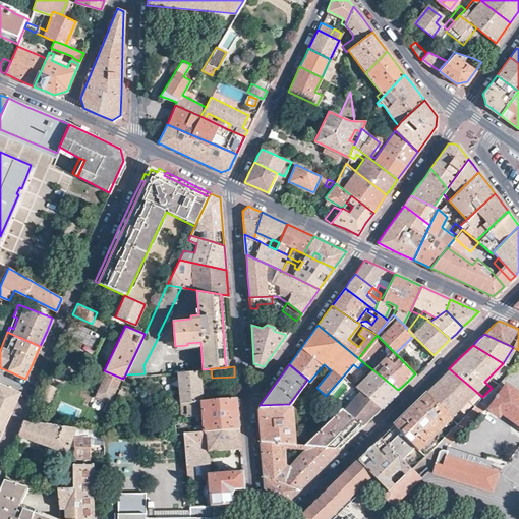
[(475,391),(449,368),(437,381),(425,392),(450,416),(475,391)]
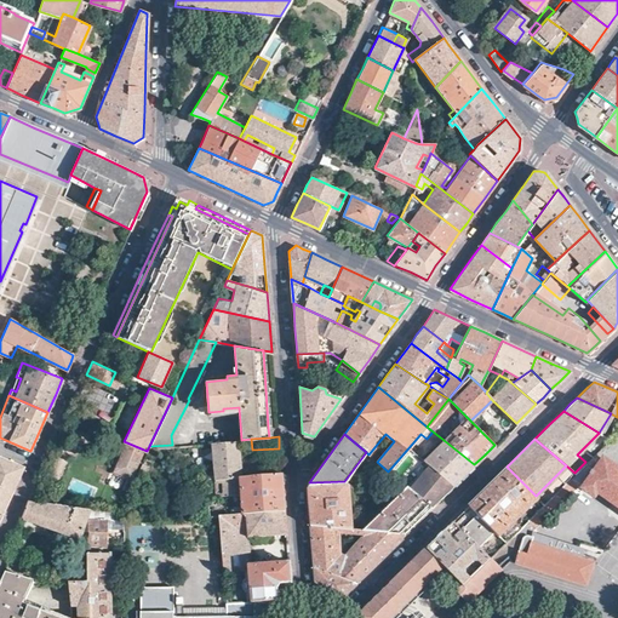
[(239,440),(211,441),(215,478),(240,475),(239,440)]
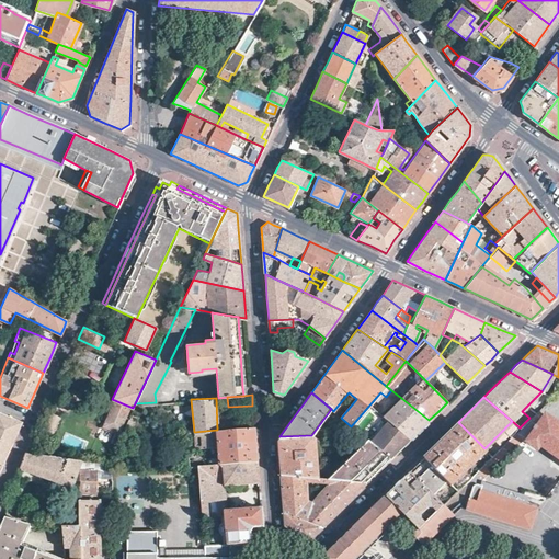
[(429,420),(401,398),(385,418),(409,438),(421,428),(429,420)]
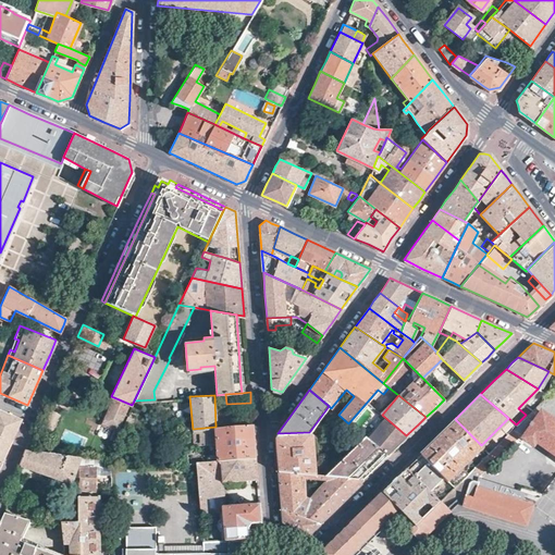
[(540,411),(533,407),(526,415),(516,424),(512,428),(519,433),(532,442),(535,439),(554,452),(554,420),(541,410),(540,411)]
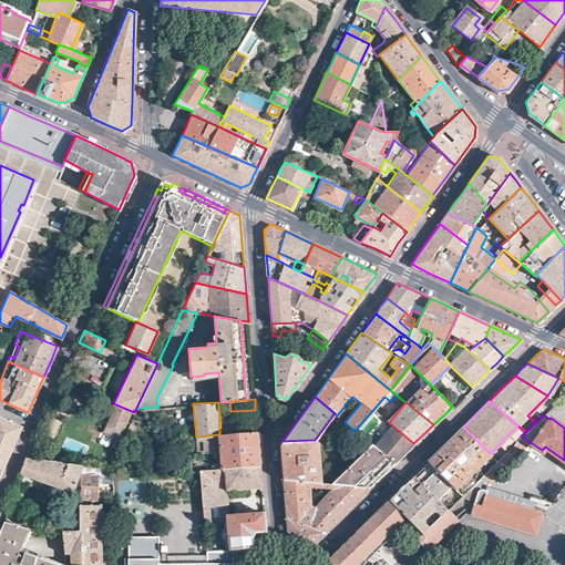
[(390,460),(394,463),(404,453),(413,443),(389,422),(382,417),(380,420),(369,432),(365,439),(371,444),(390,460)]
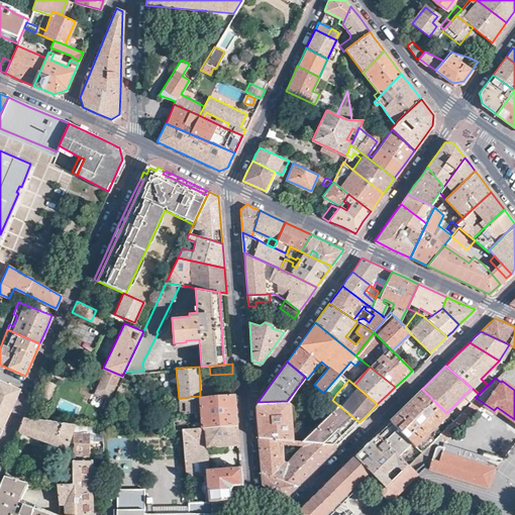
[(10,409),(19,390),(0,381),(0,429),(1,429),(10,409)]
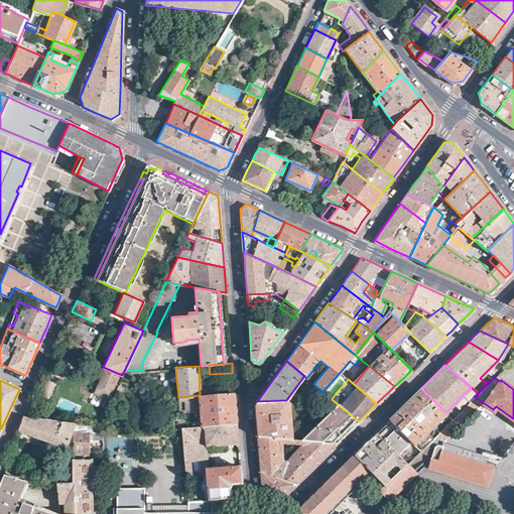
[(432,437),(432,436),(427,431),(446,413),(445,412),(421,388),(404,404),(389,419),(419,450),(432,437)]
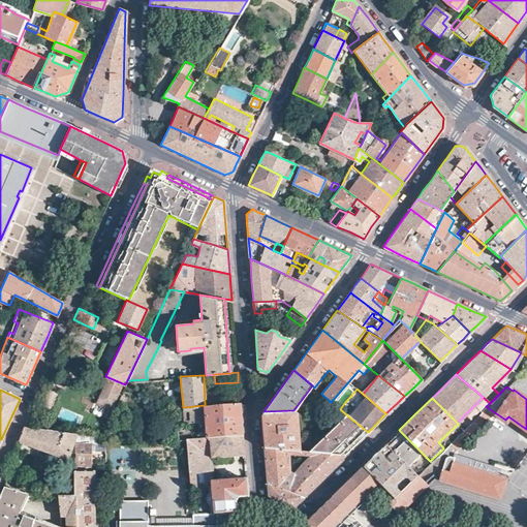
[(241,419),(240,402),(205,405),(183,407),(184,422),(202,421),(202,426),(207,426),(207,436),(209,436),(242,434),(241,419)]
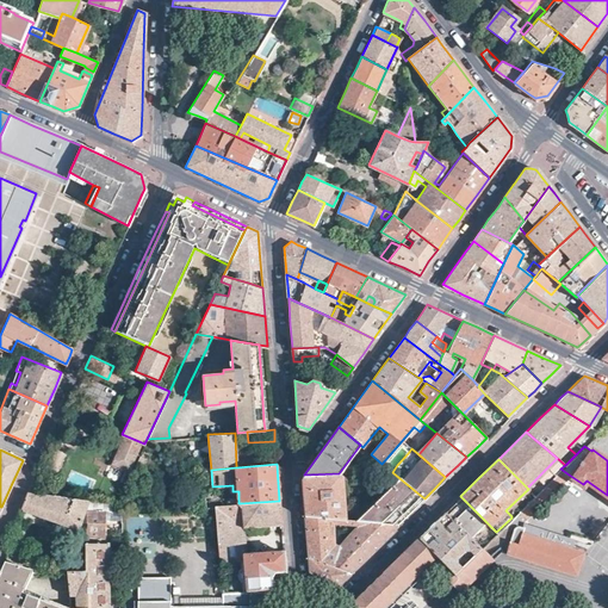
[(512,516),(512,517),(522,521),(569,475),(560,469),(534,495),(512,516)]
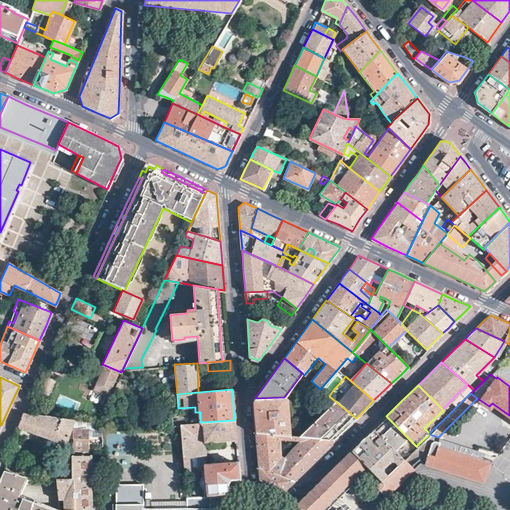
[(23,414),(31,415),(38,399),(31,396),(23,414)]
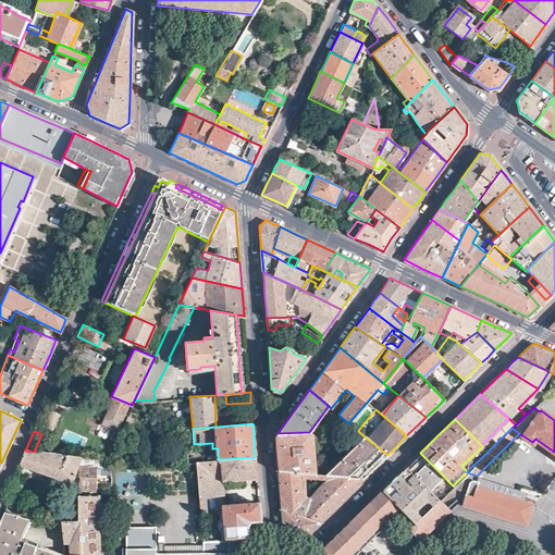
[(309,432),(278,433),(275,436),(276,453),(278,469),(299,471),(304,472),(316,473),(311,435),(309,432)]
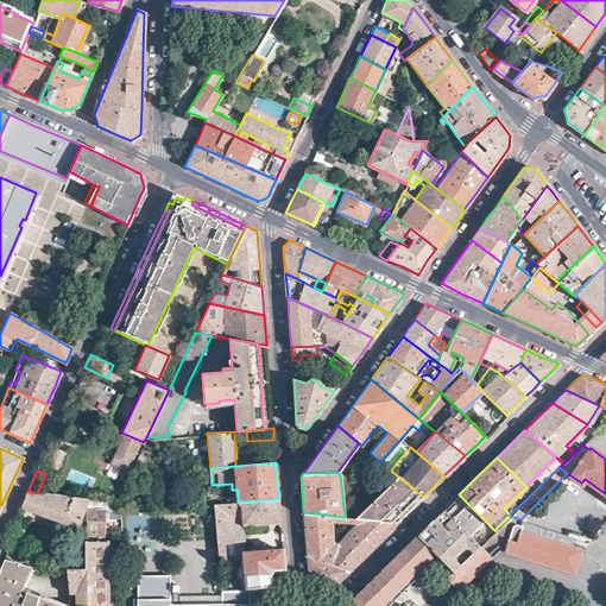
[(391,522),(395,518),(418,493),(398,477),(358,518),(367,519),(391,522)]
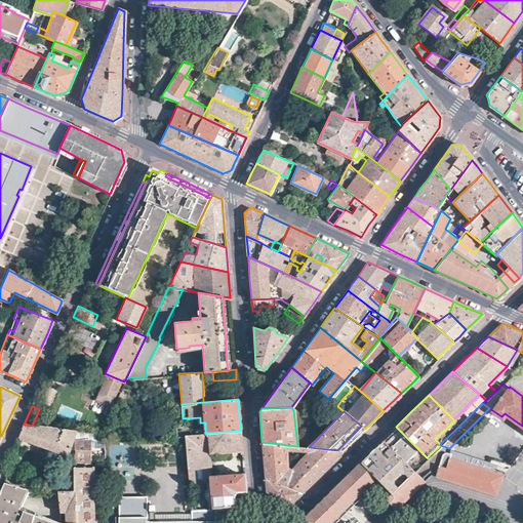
[(72,439),(75,430),(32,426),(24,425),(18,439),(67,454),(72,439)]
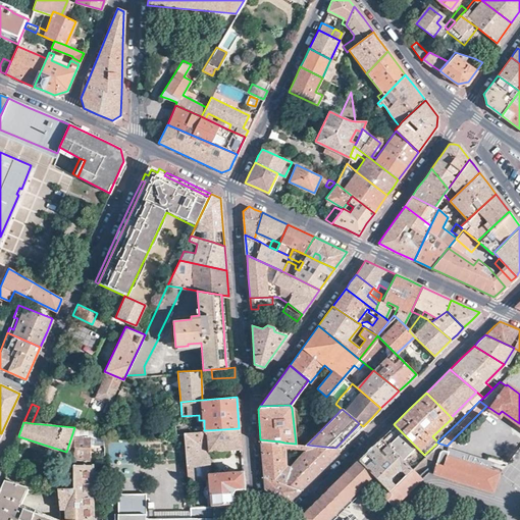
[(363,426),(359,423),(339,445),(335,448),(341,448),(352,436),(363,426)]
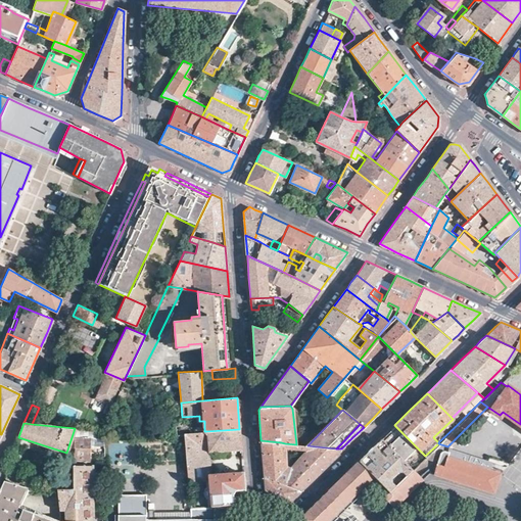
[(388,431),(381,438),(411,470),(425,456),(394,425),(388,431)]
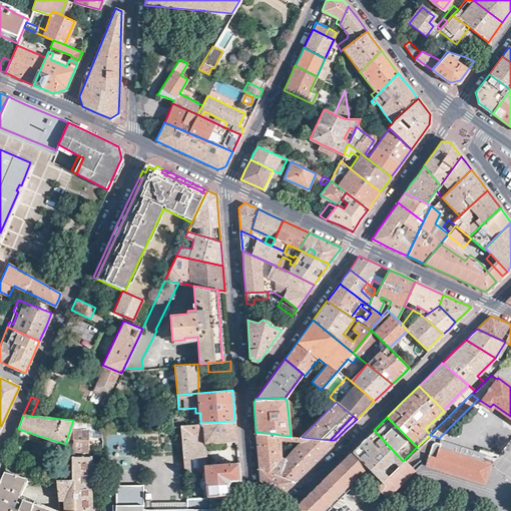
[(99,428),(99,422),(73,420),(70,429),(72,429),(86,428),(99,428)]
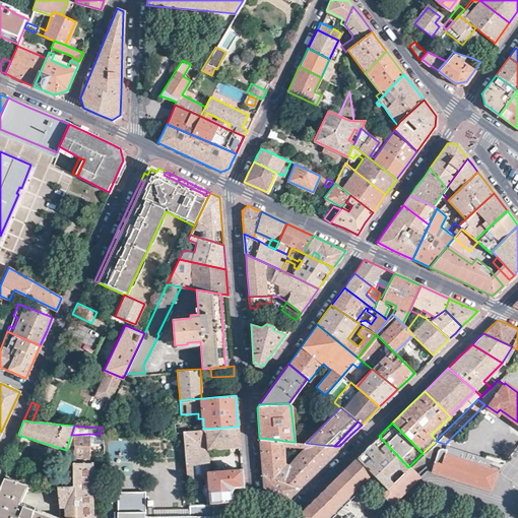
[(238,427),(205,429),(207,448),(240,446),(239,436),(238,427)]
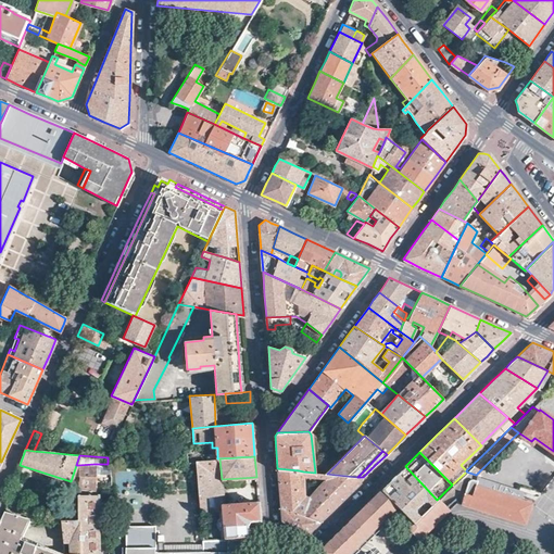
[(217,458),(196,460),(197,468),(200,512),(223,510),(223,504),(222,479),(219,458),(217,458)]
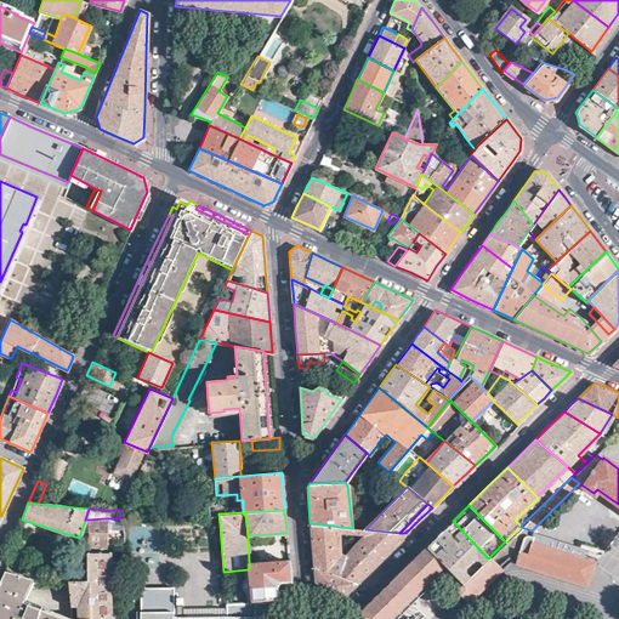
[(104,544),(104,518),(87,520),(86,531),(87,531),(87,541),(86,544),(86,552),(91,545),(104,544)]
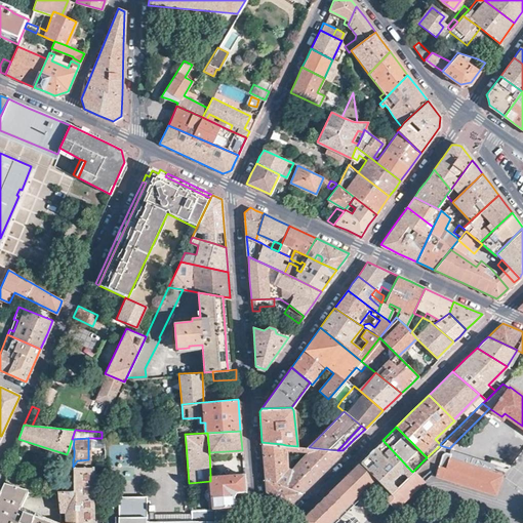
[(373,449),(360,461),(374,477),(391,493),(412,472),(383,440),(373,449)]
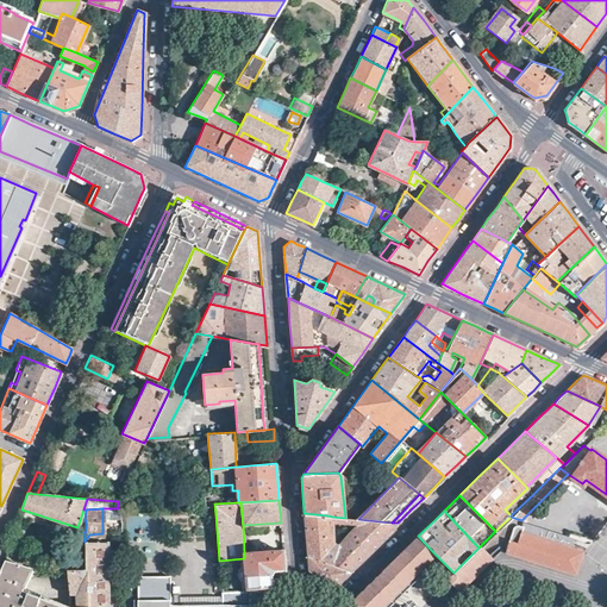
[(304,513),(310,579),(311,579),(320,582),(324,583),(329,586),(332,588),(365,555),(398,523),(392,523),(368,520),(338,549),(330,546),(327,515),(304,513)]
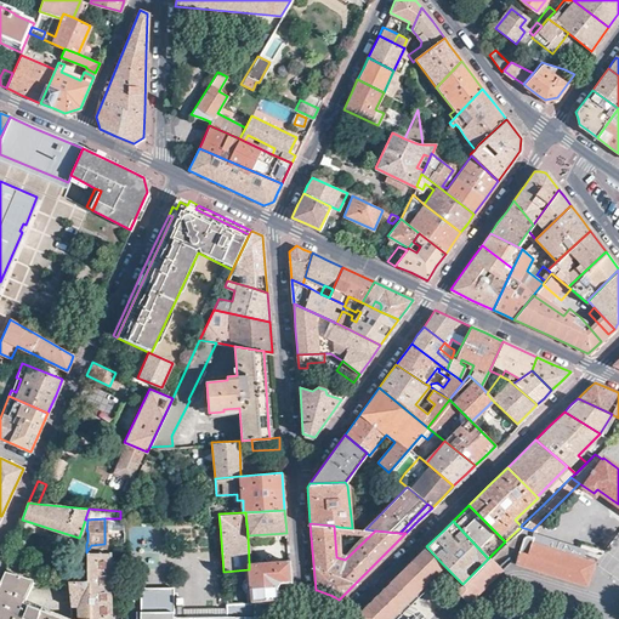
[(357,541),(362,529),(352,528),(339,527),(340,549),(350,550),(357,541)]
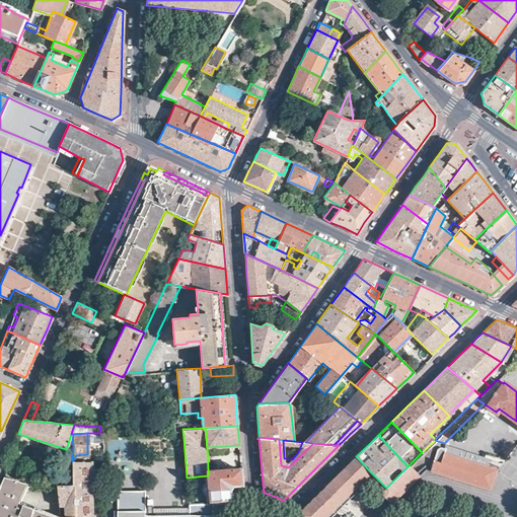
[(444,443),(435,440),(422,452),(408,466),(386,488),(381,492),(390,502),(427,467),(485,487),(492,467),(478,462),(482,456),(444,443)]
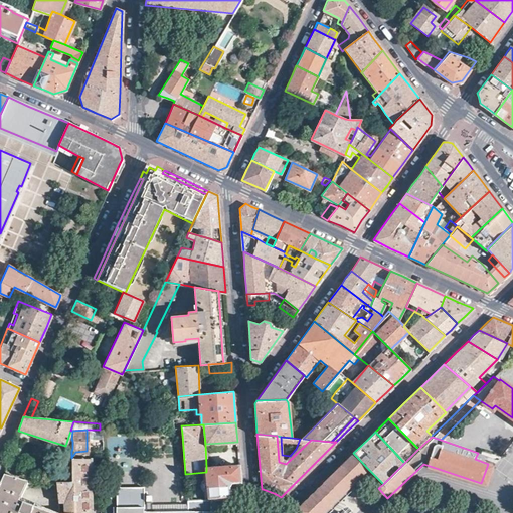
[(353,453),(296,509),(298,512),(323,512),(367,468),(353,453)]
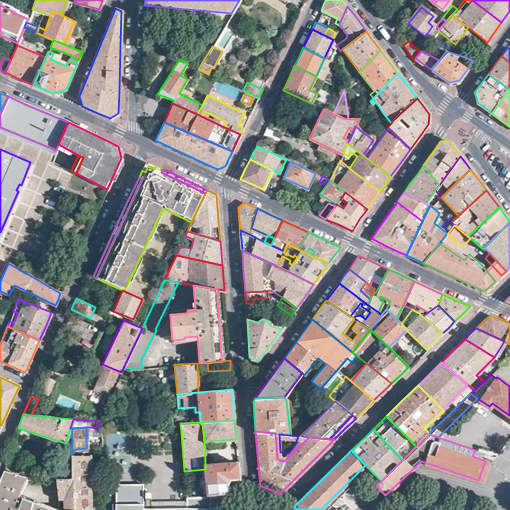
[(91,509),(91,455),(71,455),(71,472),(71,479),(56,480),(57,509),(91,509)]
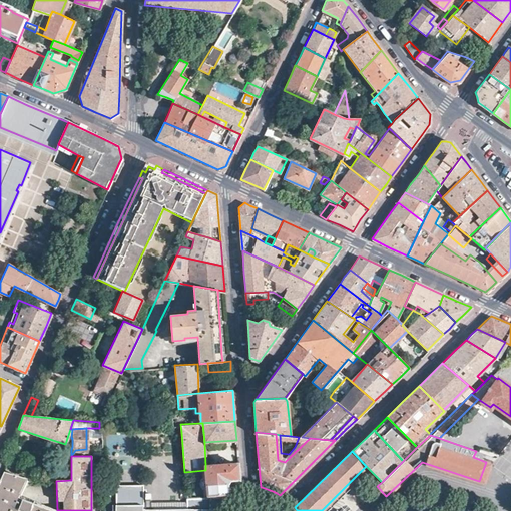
[(205,470),(207,496),(228,494),(227,483),(230,481),(240,480),(239,470),(238,463),(205,465),(205,470)]
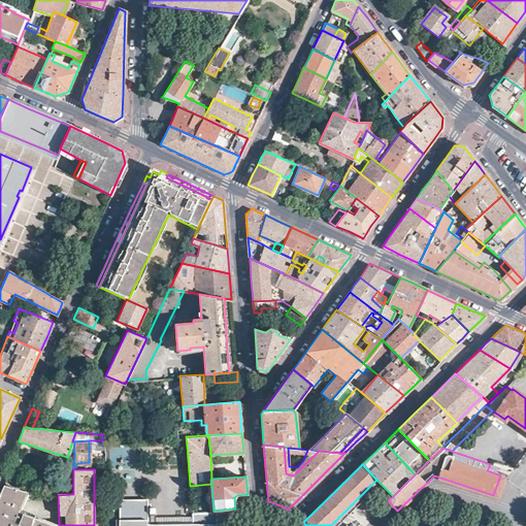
[(73,494),(73,487),(55,488),(50,486),(50,496),(58,495),(73,494)]
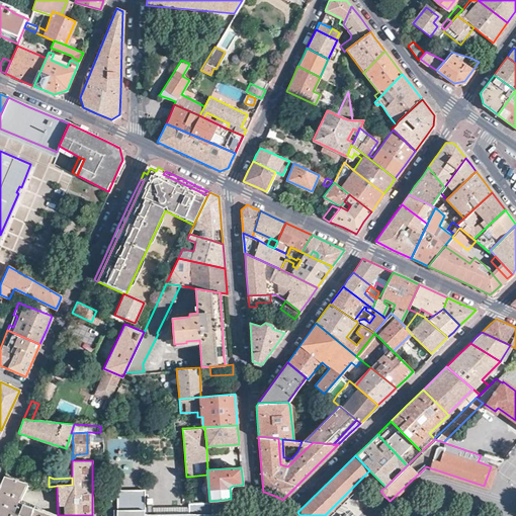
[(57,515),(19,501),(27,484),(6,478),(0,489),(0,515),(57,515)]
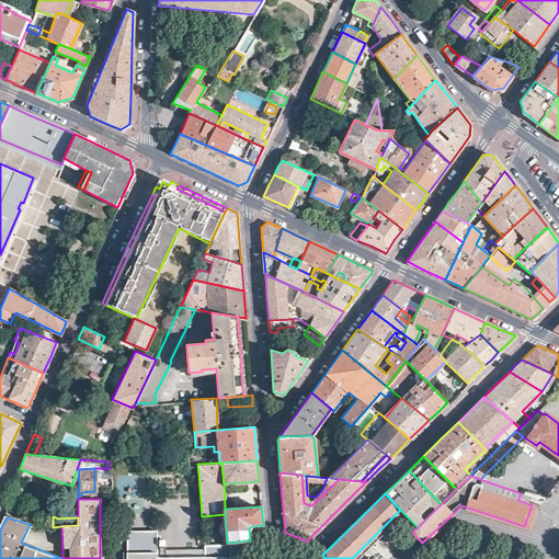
[(126,529),(126,551),(125,558),(234,558),(236,557),(241,549),(243,546),(247,544),(250,540),(227,543),(204,544),(204,547),(157,547),(156,528),(126,529)]
